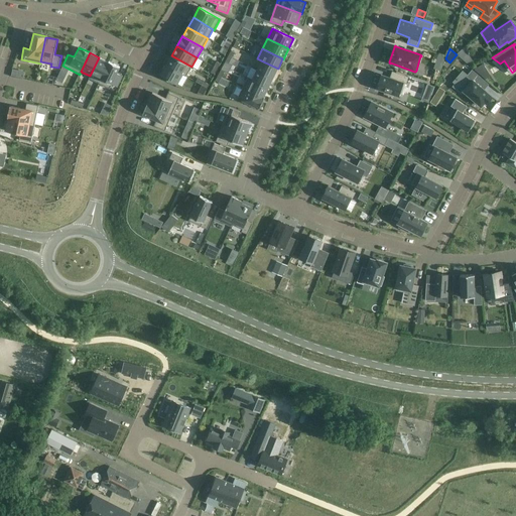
[(191,67),(171,55),(166,65),(182,75),(185,77),(191,67)]
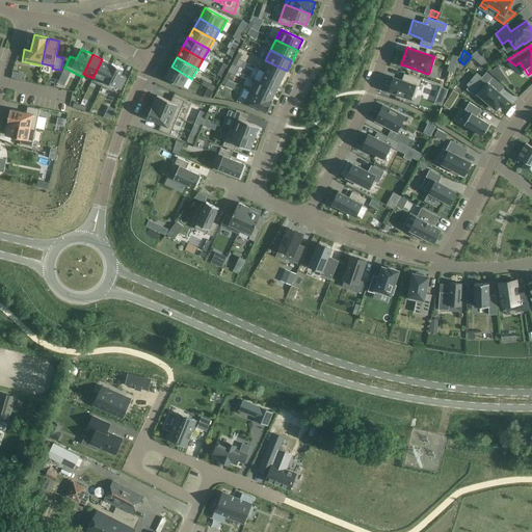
[(92,78),(91,81),(101,85),(102,86),(112,64),(112,63),(102,59),(92,78)]
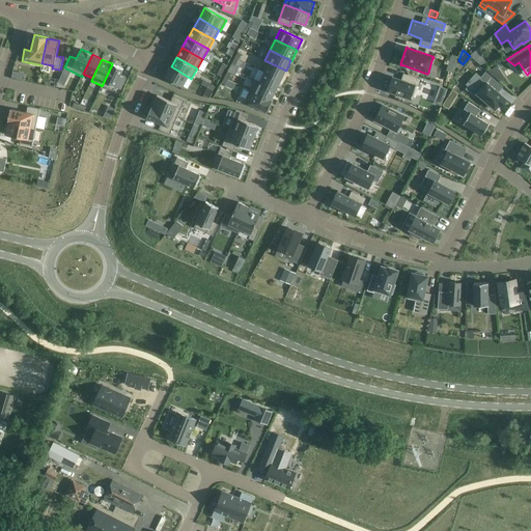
[(286,71),(269,62),(264,73),(281,80),(286,71)]
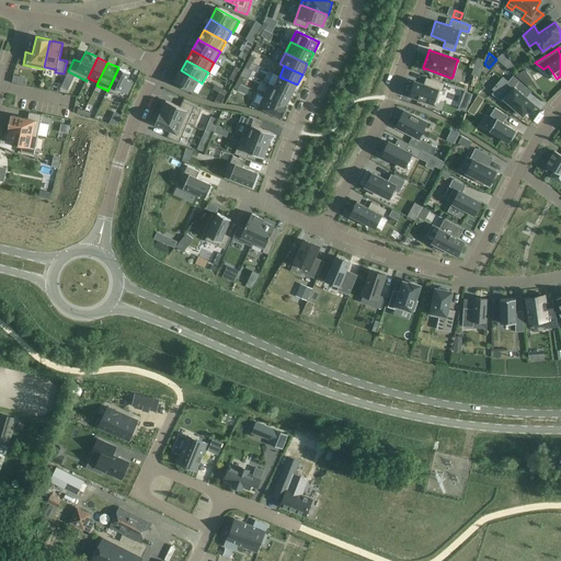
[(106,90),(106,91),(119,98),(122,92),(128,95),(134,83),(127,80),(130,72),(118,67),(118,68),(107,91),(106,90)]
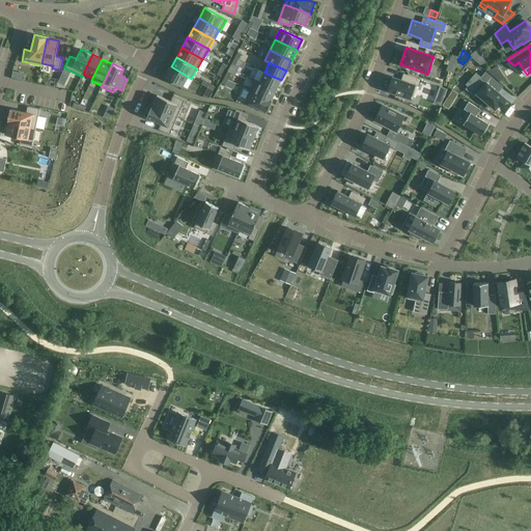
[(188,77),(171,66),(165,78),(183,87),(188,77)]
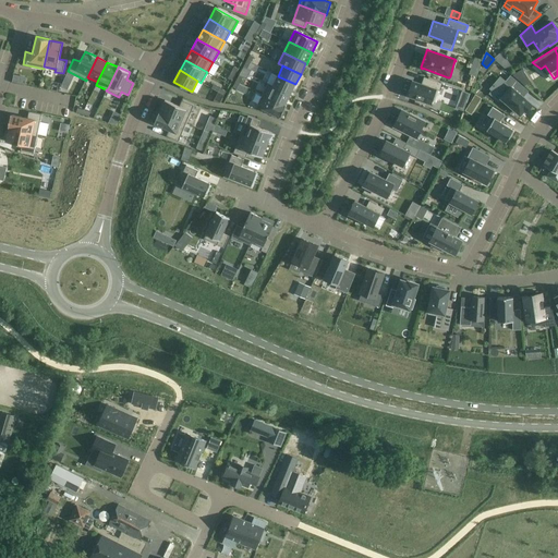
[(290,95),(295,84),(278,76),(273,86),(273,87),(290,95)]
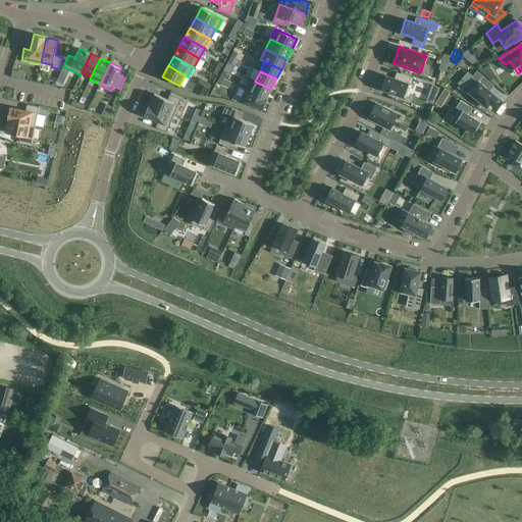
[(385,75),(381,90),(395,94),(394,96),(401,98),(402,96),(405,98),(410,84),(411,85),(413,77),(397,71),(395,79),(385,75)]
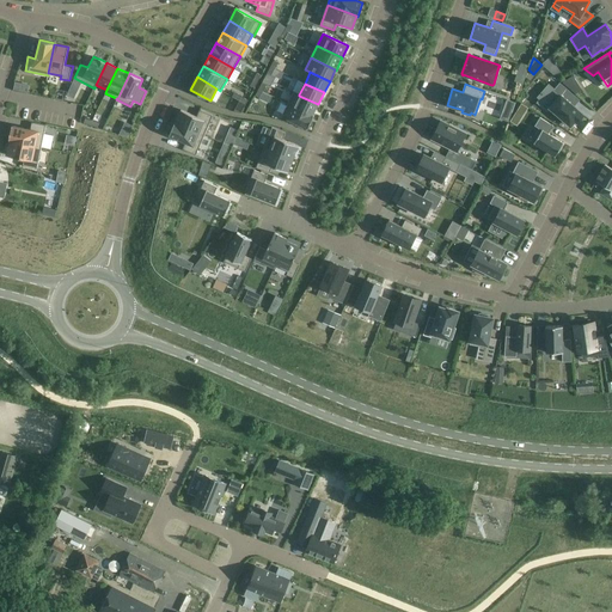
[(557,93),(546,105),(550,108),(570,126),(575,121),(576,122),(583,115),(569,103),(574,96),(560,84),(554,91),(557,93)]
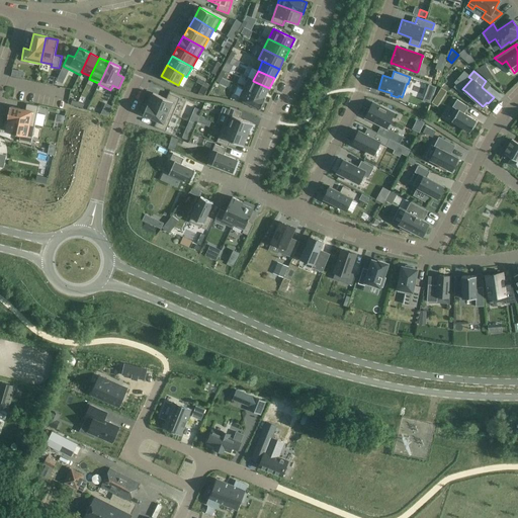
[(264,97),(269,88),(253,81),(253,80),(249,78),(244,88),(264,98),(264,97)]
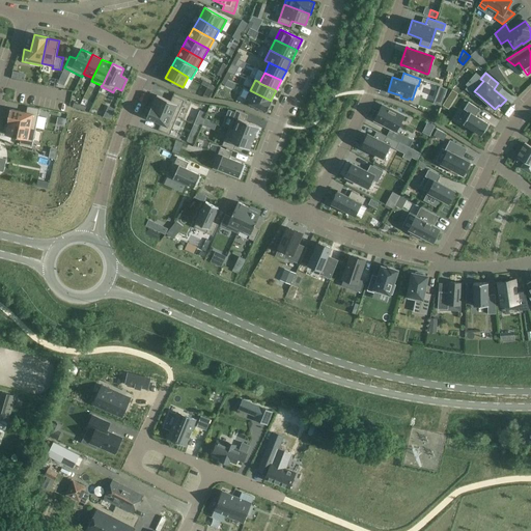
[(454,100),(458,93),(452,89),(448,96),(454,100)]
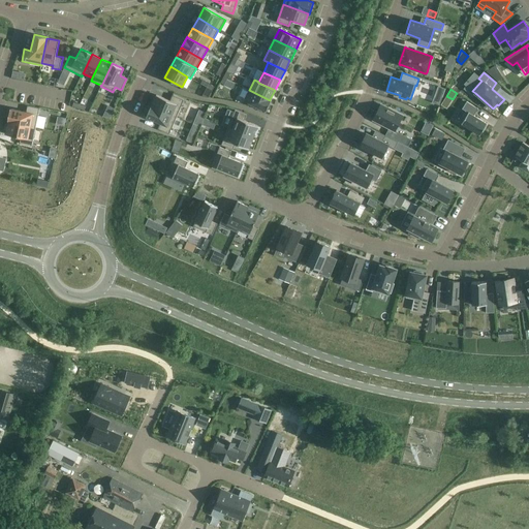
[(266,112),(271,100),(270,99),(270,100),(249,90),(244,101),(266,112)]
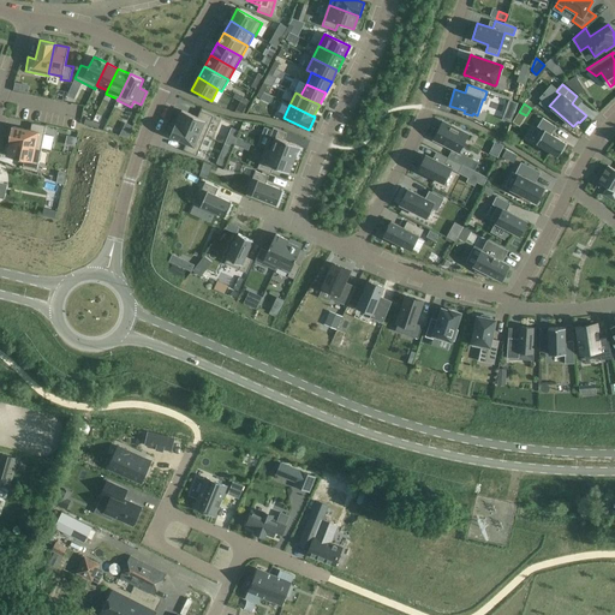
[(206,136),(214,117),(201,111),(197,118),(181,111),(177,123),(177,124),(206,136)]
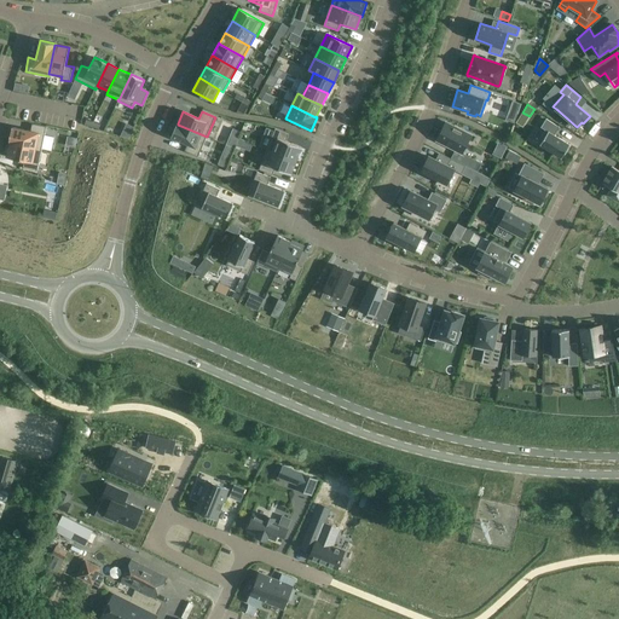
[(570,145),(555,136),(560,127),(547,119),(541,127),(545,129),(537,143),(561,158),(570,145)]
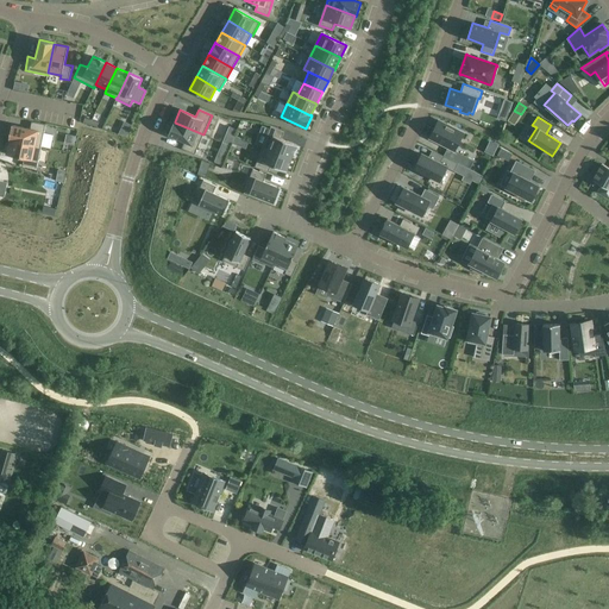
[(438,120),(429,138),(449,148),(445,156),(470,168),(473,161),(454,151),(464,133),(438,120)]
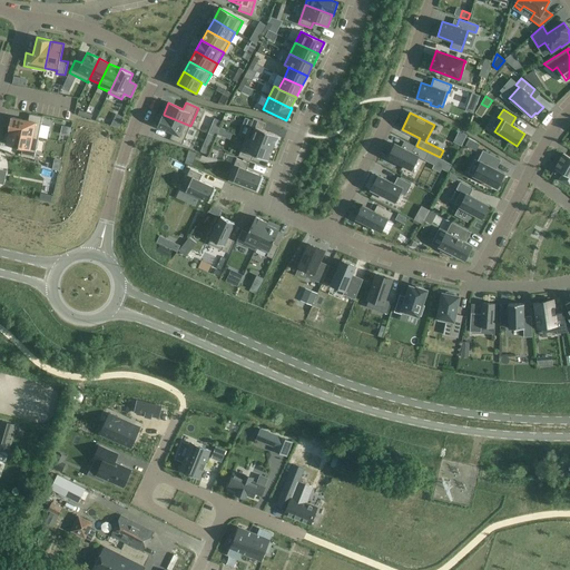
[(9,130),(9,131),(39,137),(43,117),(30,114),(29,119),(12,116),(9,130)]
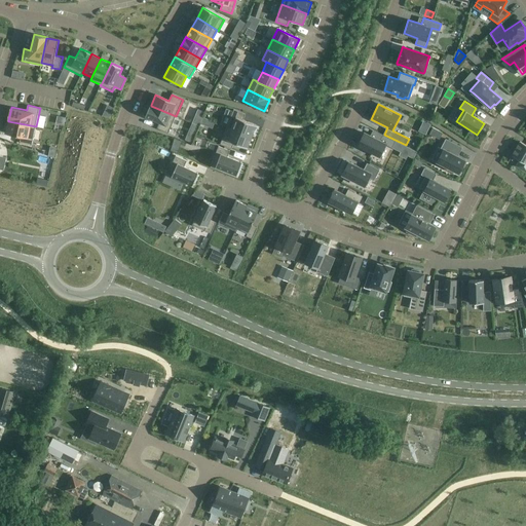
[(168,134),(176,116),(151,106),(151,105),(150,105),(145,117),(159,122),(157,128),(168,134)]
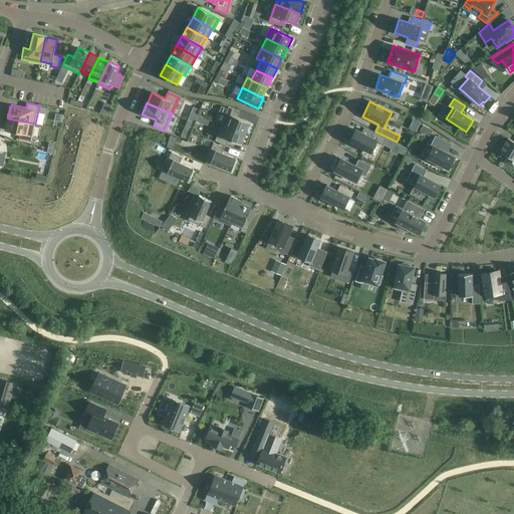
[(248,133),(251,125),(250,124),(251,122),(237,117),(240,111),(228,107),(222,123),(246,134),(247,132),(248,133)]
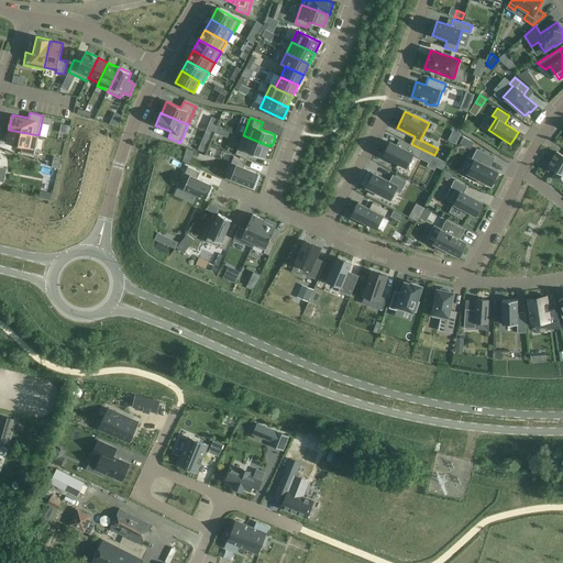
[(8,129),(4,143),(22,146),(21,153),(34,156),(39,135),(9,130),(9,129),(8,129)]
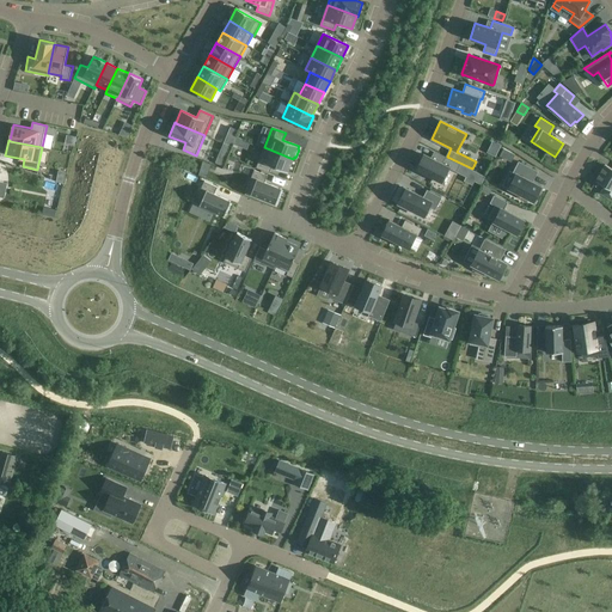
[(288,172),(293,159),(264,147),(256,167),(269,173),(271,166),(288,172)]
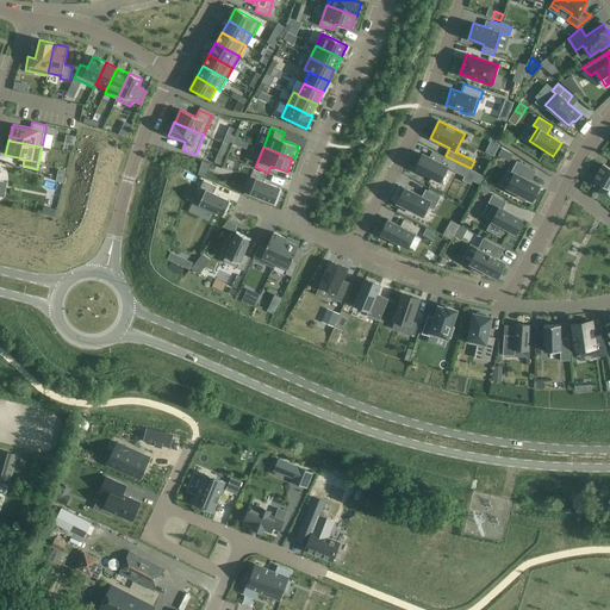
[(439,162),(422,154),(415,169),(440,182),(447,168),(453,170),(456,162),(442,155),(439,162)]
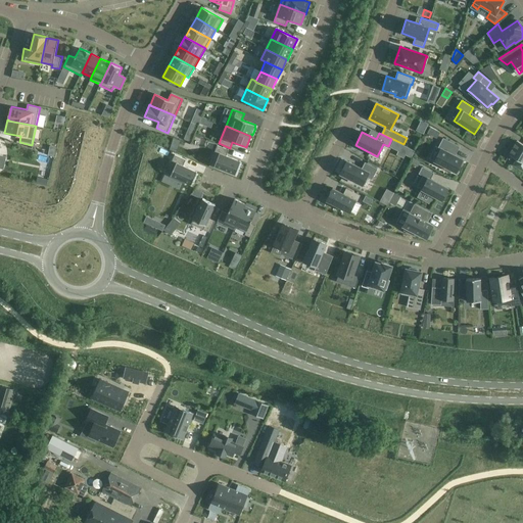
[(456,173),(463,159),(453,154),(457,145),(443,138),(438,148),(440,149),(434,161),(437,162),(436,164),(443,169),(444,167),(456,173)]
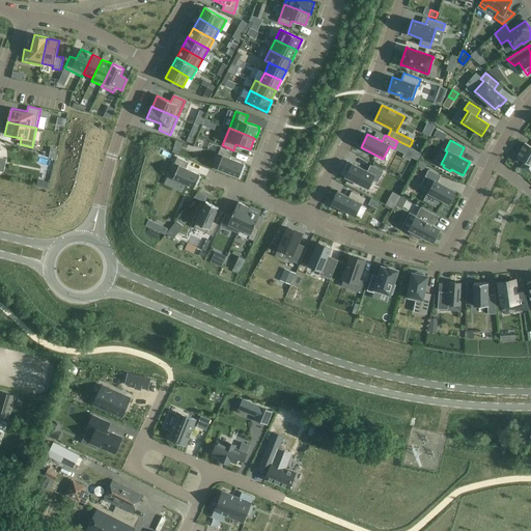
[(530,146),(525,143),(516,158),(525,162),(522,168),(530,173),(530,146)]
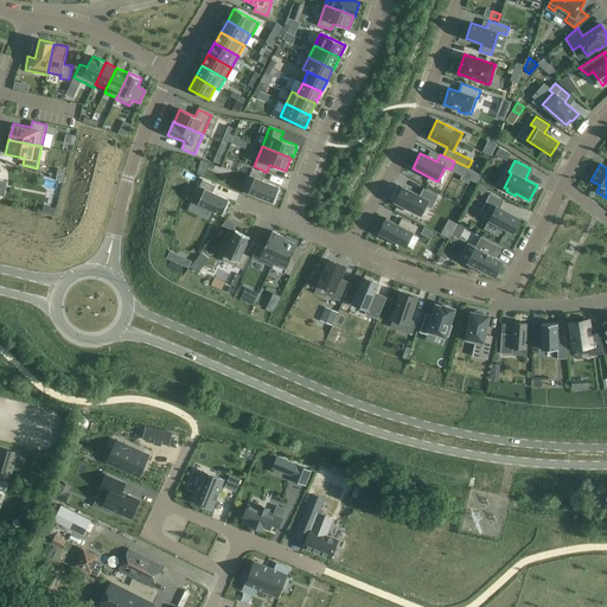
[(273,203),(279,187),(262,181),(266,174),(251,168),(243,191),(273,203)]
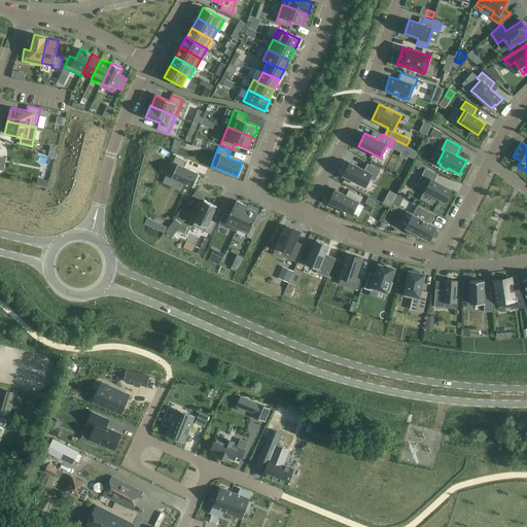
[(199,177),(198,176),(199,173),(184,167),(187,161),(176,156),(173,162),(175,163),(169,176),(192,186),(194,183),(196,184),(199,177)]
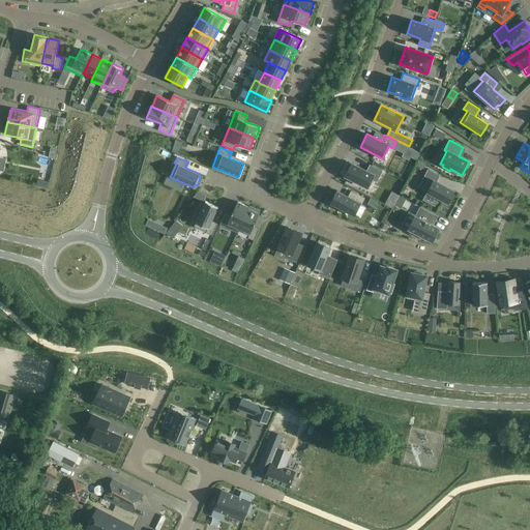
[(370,165),(366,171),(350,163),(346,170),(348,171),(345,176),(366,187),(371,179),(377,182),(382,171),(370,165)]
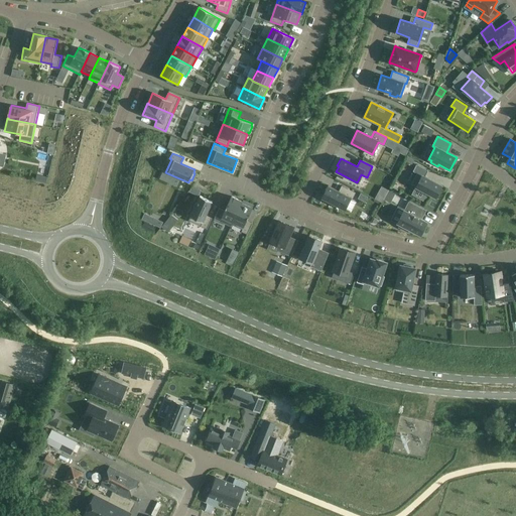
[(435,198),(441,186),(424,177),(427,170),(416,165),(412,171),(416,174),(411,184),(435,198)]
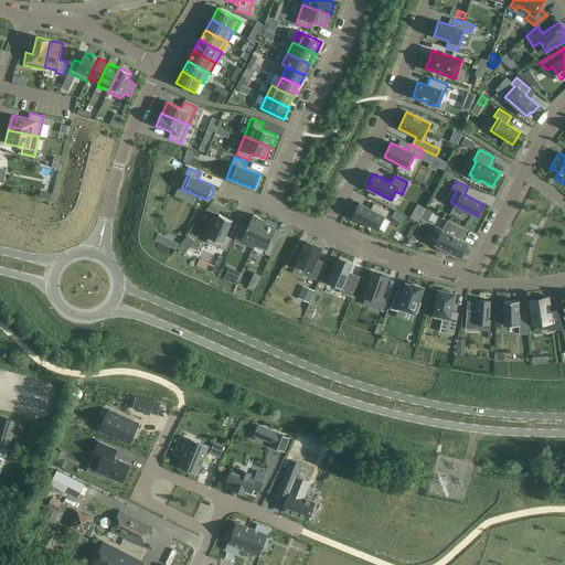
[(385,217),(390,211),(374,203),(371,210),(359,203),(352,217),(377,231),(384,217),(385,217)]
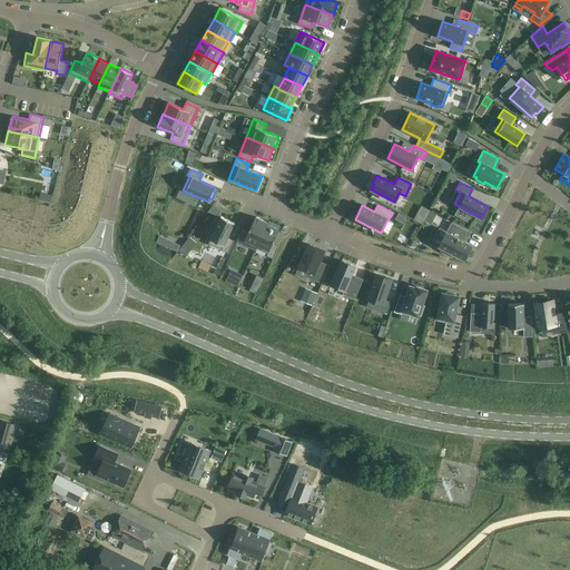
[(218,216),(222,209),(214,206),(208,212),(218,216)]
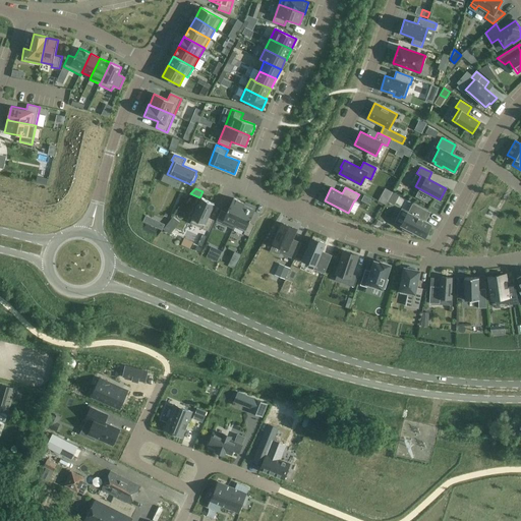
[(388,201),(394,206),(400,194),(393,190),(388,201)]
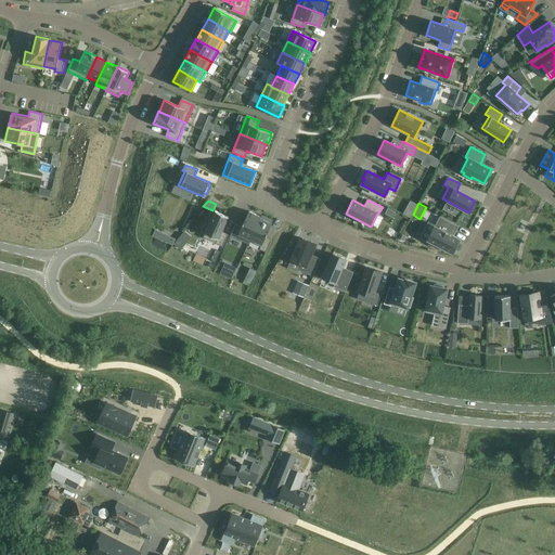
[(388,208),(385,214),(392,218),(396,211),(388,208)]
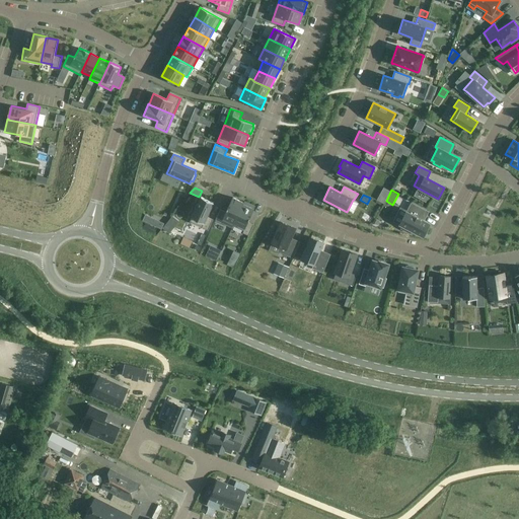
[(384,204),(386,201),(387,199),(380,195),(377,200),(384,204)]
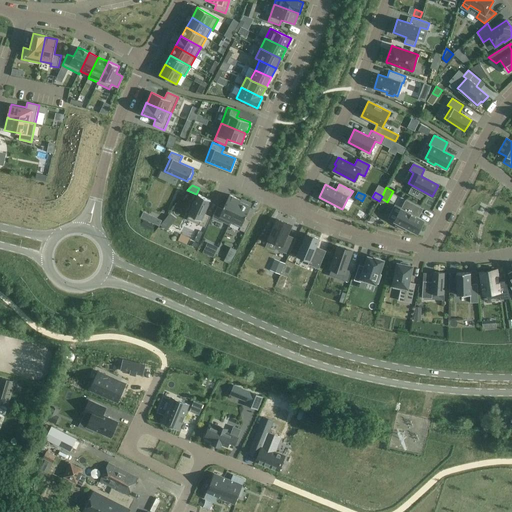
[(204,214),(211,200),(198,194),(187,219),(205,227),(210,216),(204,214)]
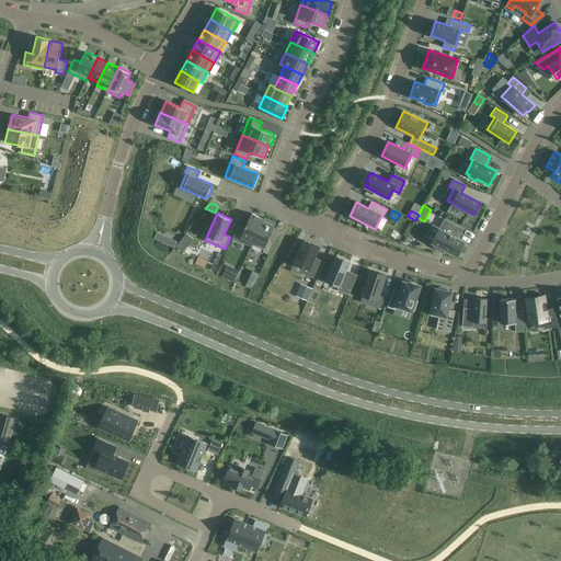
[(252,244),(263,220),(264,219),(251,214),(244,229),(238,226),(232,238),(251,247),(252,244)]
